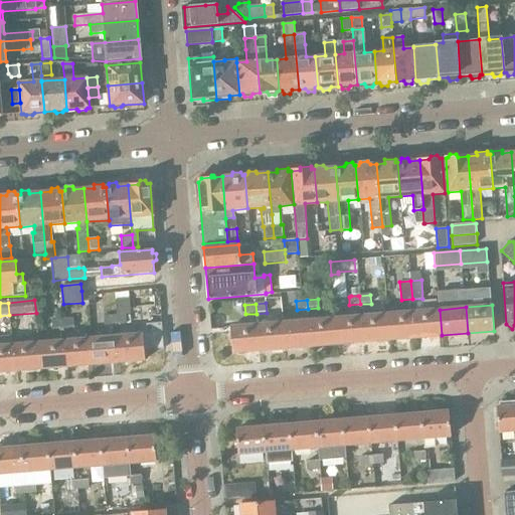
[(442,335),(440,310),(413,312),(415,337),(442,335)]
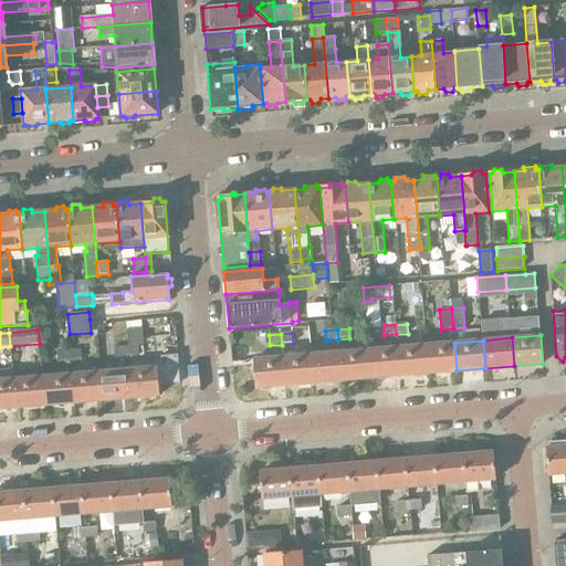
[(457,370),(454,343),(426,345),(428,374),(457,370)]
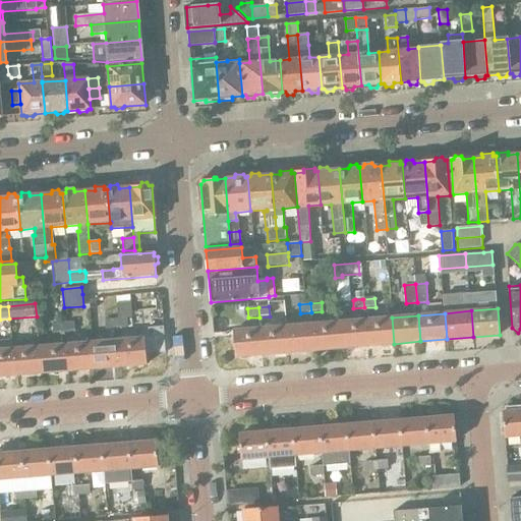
[(394,344),(392,317),(365,320),(367,346),(394,344)]
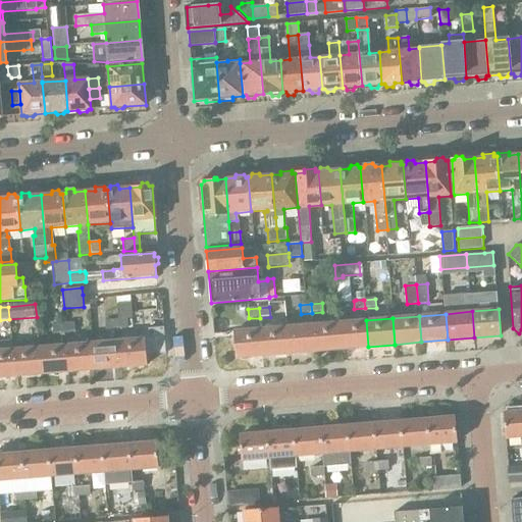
[(115,320),(116,329),(127,328),(126,319),(115,320)]
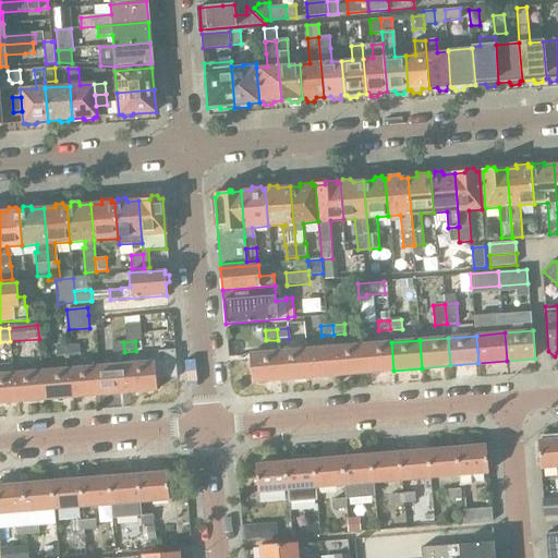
[(123,342),(112,343),(113,353),(124,352),(123,342)]
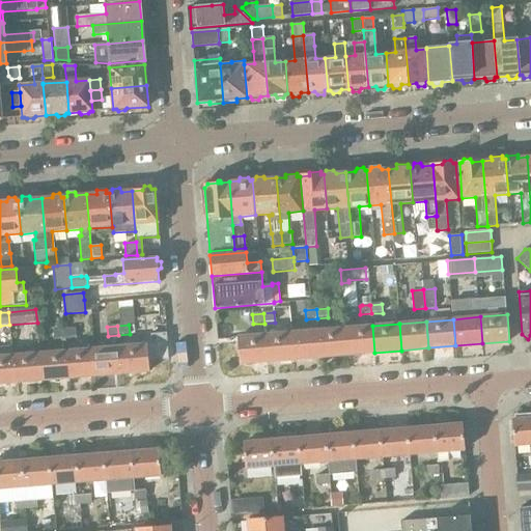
[(374,353),(372,326),(345,329),(348,355),(374,353)]
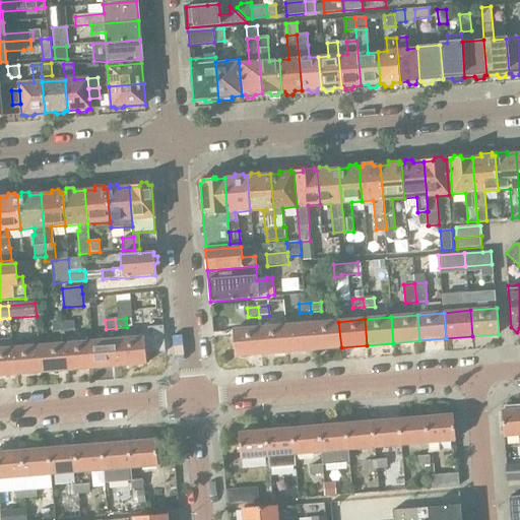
[(341,347),(338,322),(312,324),(314,349),(341,347)]
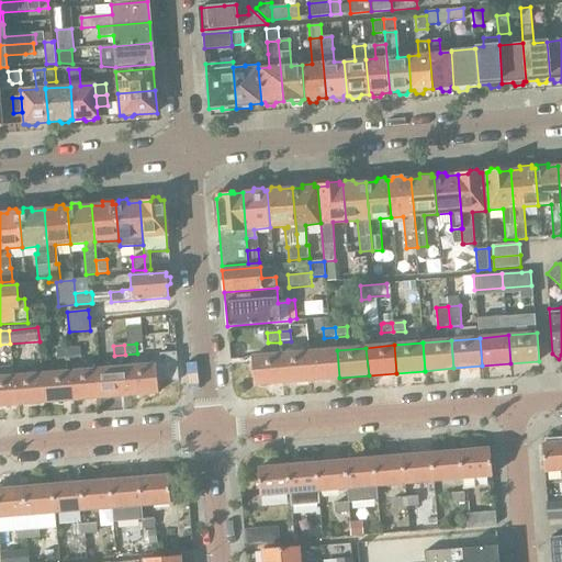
[(68,350),(69,359),(80,358),(80,349),(68,350)]
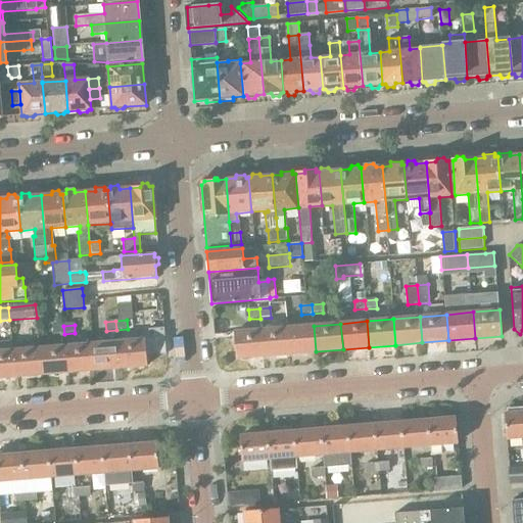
[(63,326),(52,326),(53,335),(64,334),(63,326)]
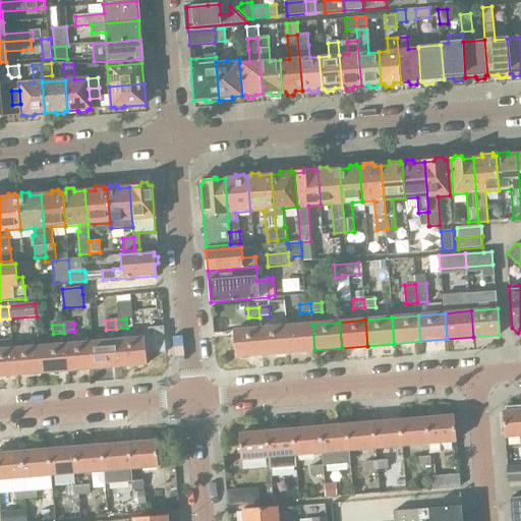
[(314,350),(312,325),(286,327),(288,353),(314,350)]
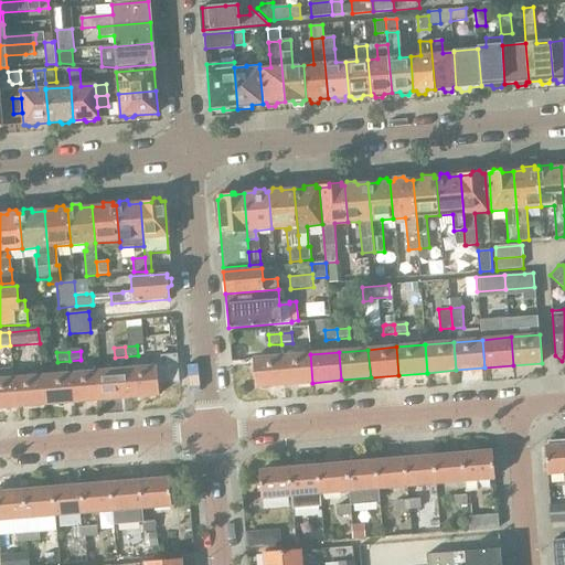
[(128,369),(130,397),(159,395),(158,385),(180,383),(178,354),(161,355),(162,366),(128,369)]
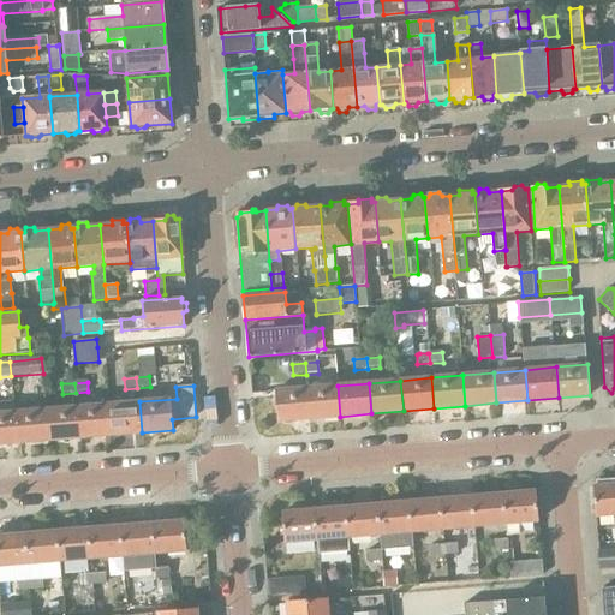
[(340,417),(338,386),(306,388),(309,419),(340,417)]
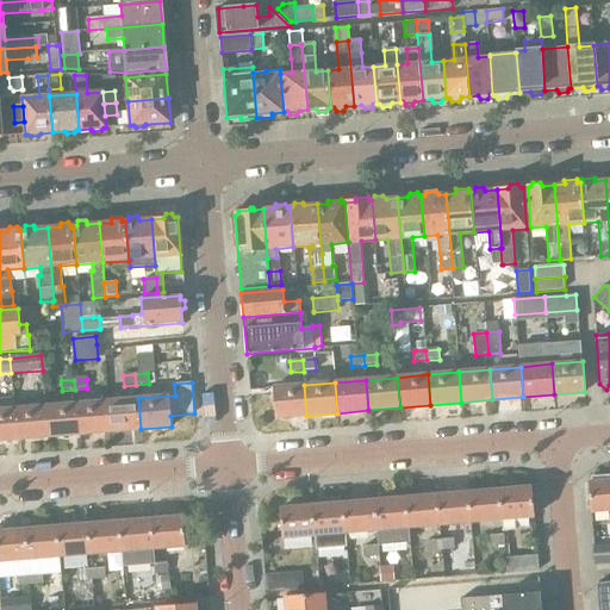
[(306,416),(304,385),(273,388),(275,418),(306,416)]
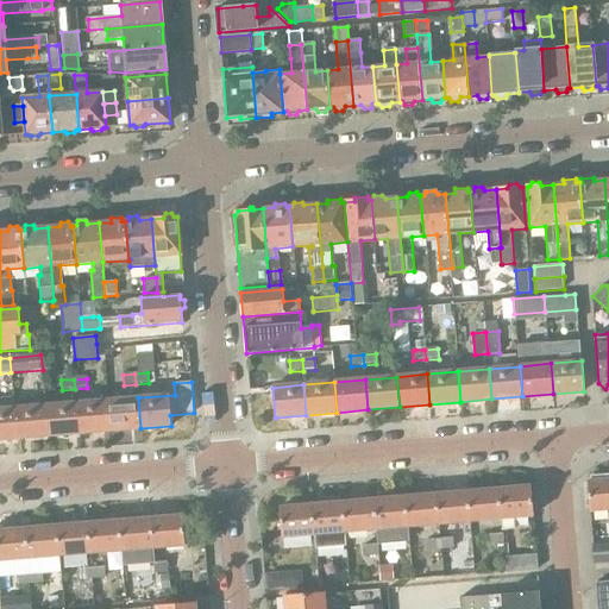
[(107,401),(111,432),(140,428),(138,397),(107,401)]
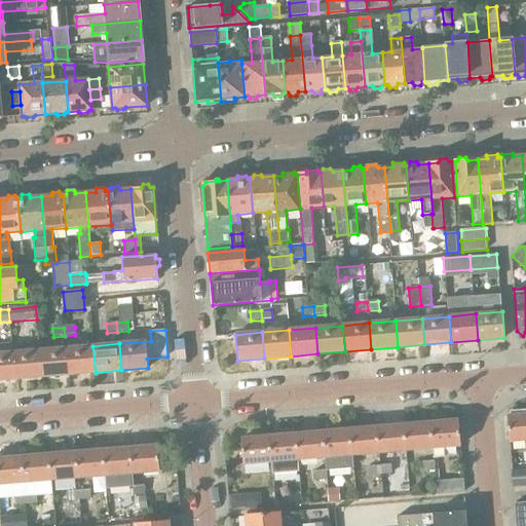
[(66,348),(68,375),(96,373),(92,346),(66,348)]
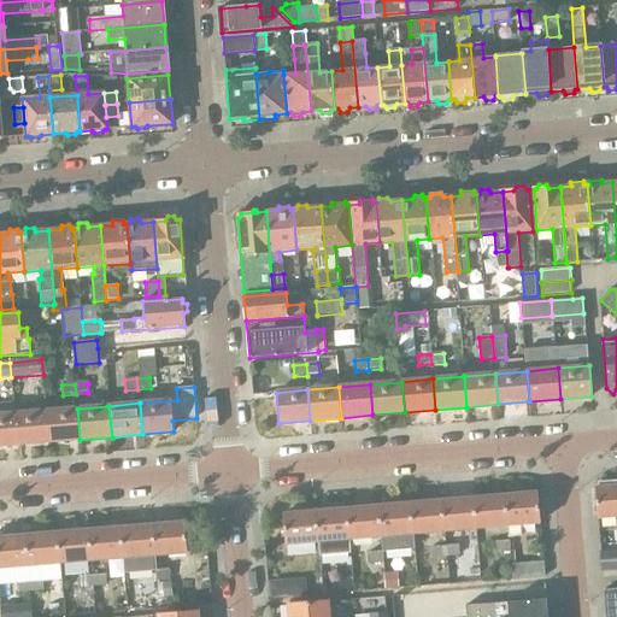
[(46,411),(48,442),(80,440),(77,409),(46,411)]
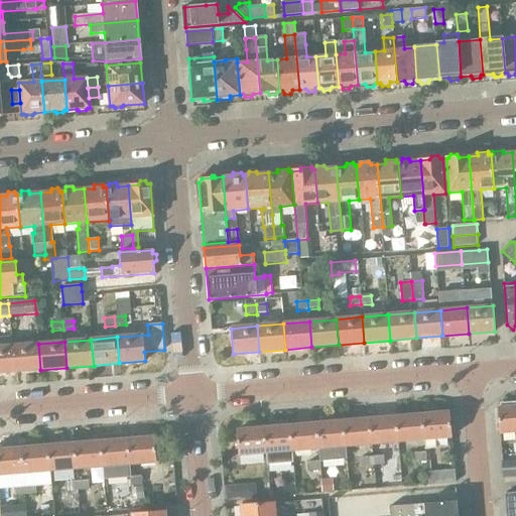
[(12,347),(14,372),(40,370),(38,344),(12,347)]
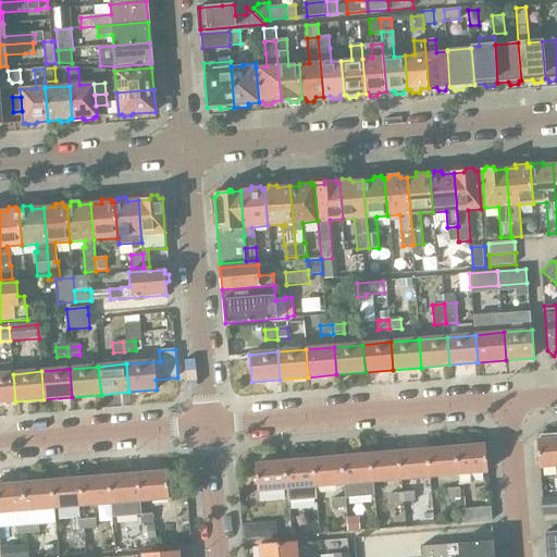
[(0,374),(0,403),(15,401),(13,374),(0,374)]
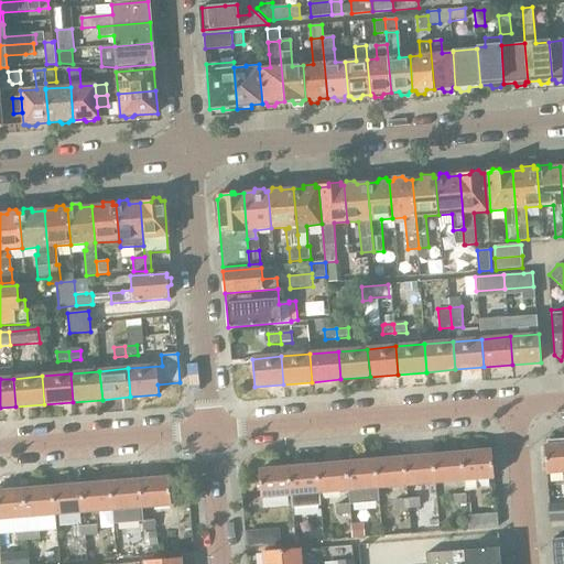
[(563,443),(544,445),(546,473),(563,470),(563,443)]
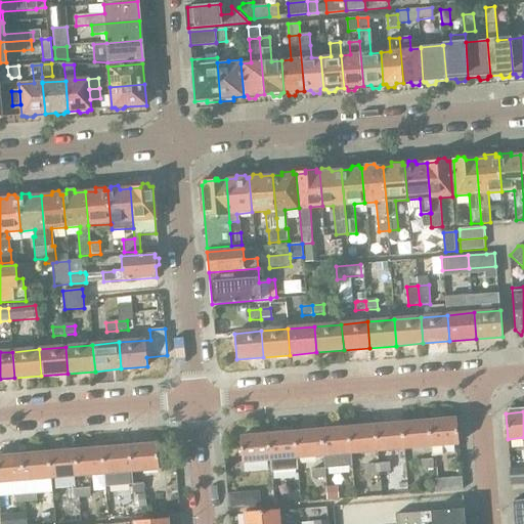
[(430,421),(432,446),(460,444),(456,419),(430,421)]
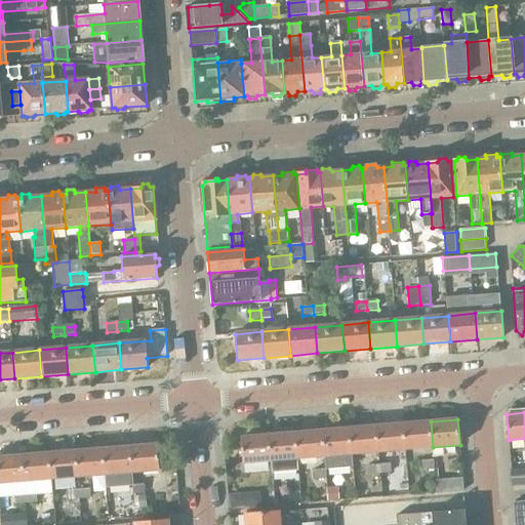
[(433,447),(431,421),(403,423),(406,449),(433,447)]
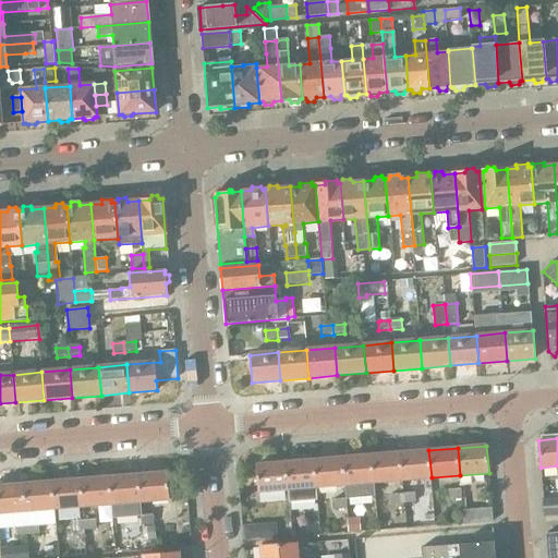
[(432,477),(428,450),(400,453),(402,481),(432,477)]
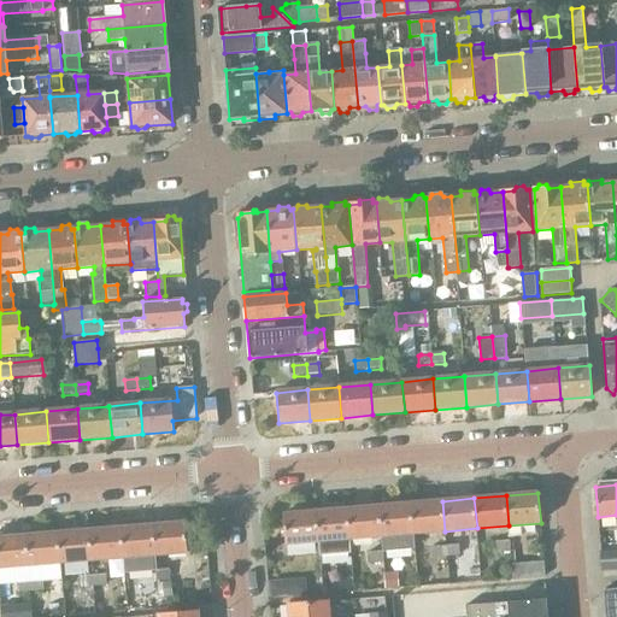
[(445,532),(442,501),(410,504),(413,534),(445,532)]
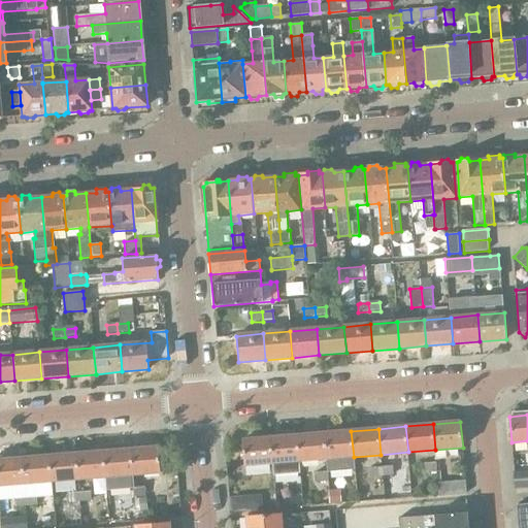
[(354,457),(351,431),(324,433),(326,459),(354,457)]
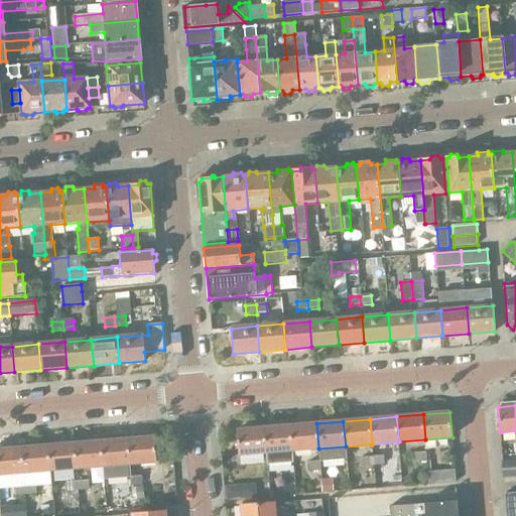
[(318,448),(316,423),(290,425),(292,450),(318,448)]
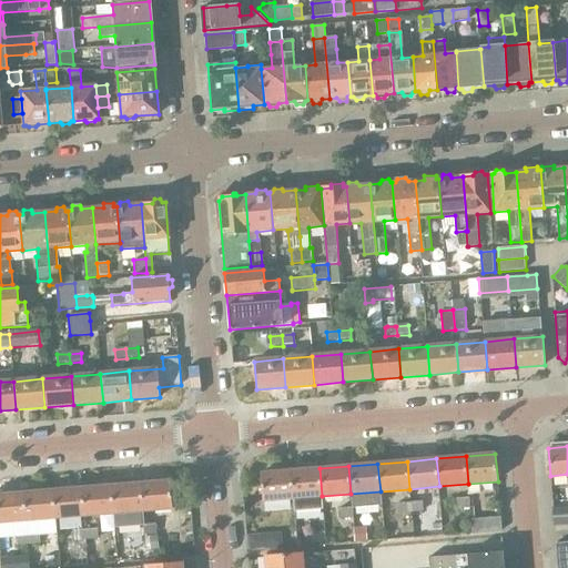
[(322,496),(320,468),(290,470),(293,499),(322,496)]
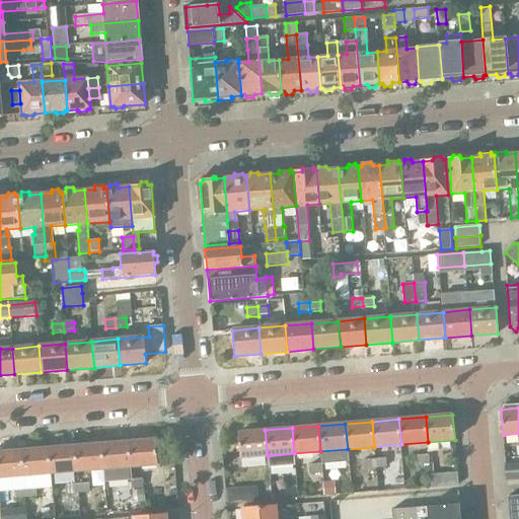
[(268,456),(265,430),(238,433),(240,458),(268,456)]
